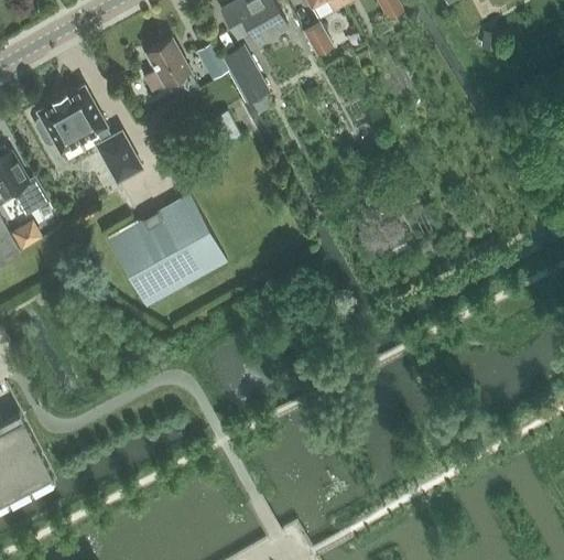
[(273,0),(239,0),(223,10),(237,36),(249,29),(258,43),(288,27),(273,0)]
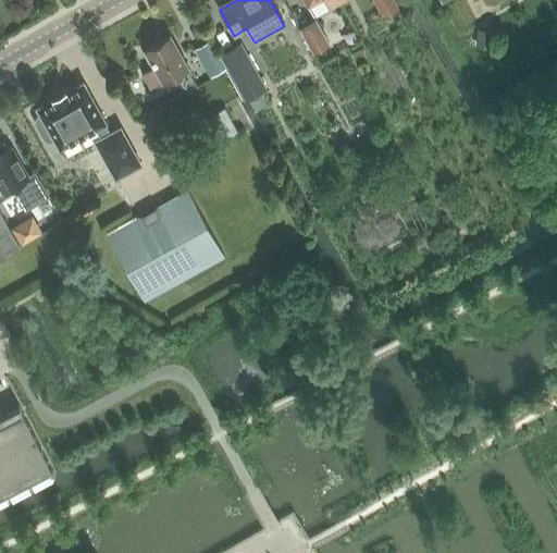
[(341,8),(336,0),(301,0),(308,11),(324,2),(331,13),(341,8)]
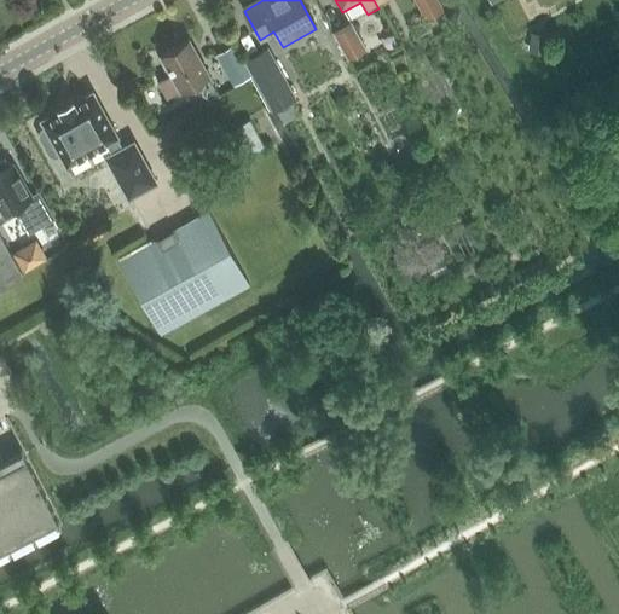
[(434,0),(412,0),(426,22),(443,13),(434,0)]
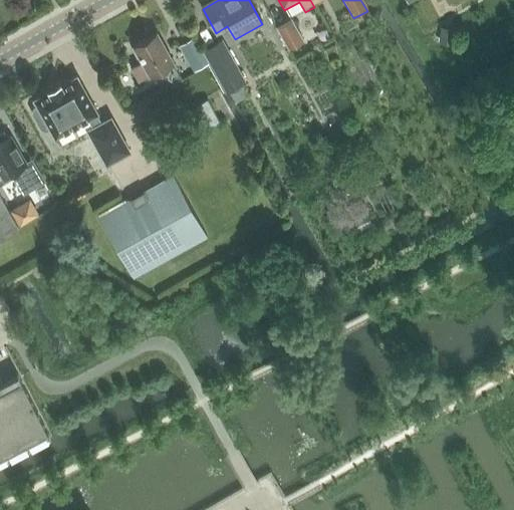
[(291,23),(277,30),(290,53),(304,45),(291,23)]
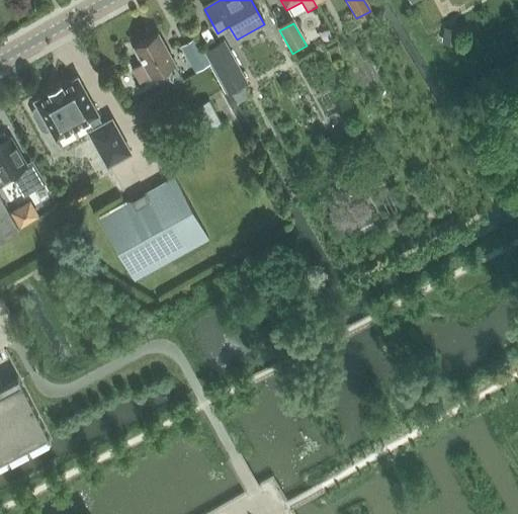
[(456,31),(443,31),(444,48),(456,48),(456,31)]
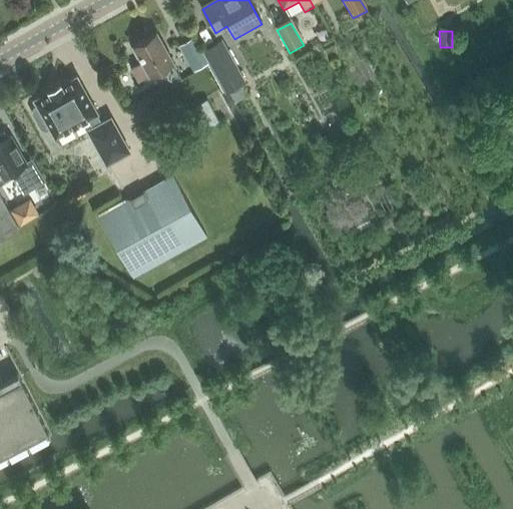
[(142,66),(131,71),(139,85),(161,73),(168,85),(179,78),(172,66),(173,65),(156,36),(131,51),(137,61),(139,60),(142,66)]
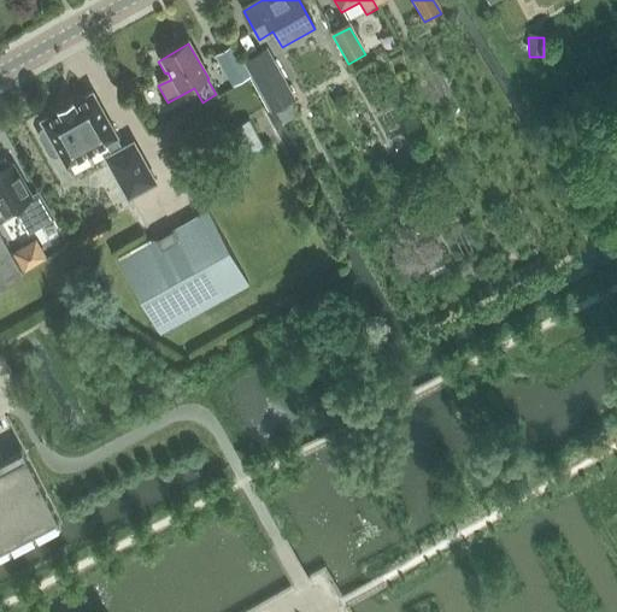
[(270,109),(272,107),(292,96),(265,48),(245,60),(270,109)]
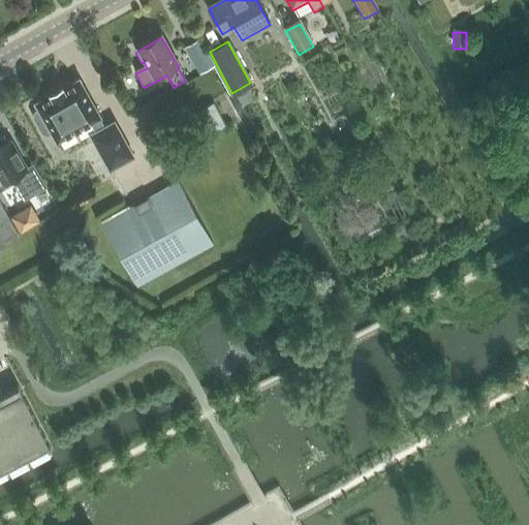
[(198,42),(186,51),(200,76),(213,69),(198,42)]
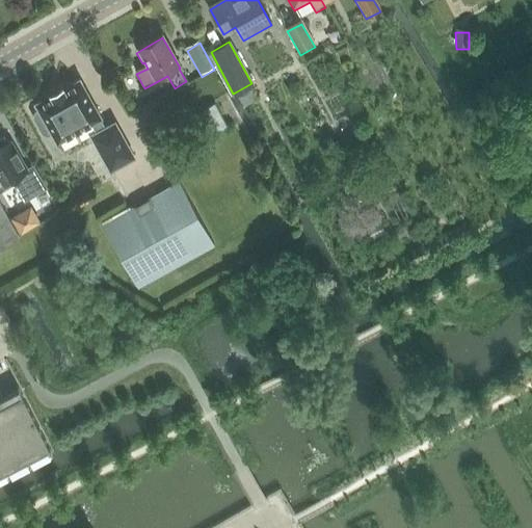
[(36,106),(35,107),(36,108),(40,113),(35,115),(33,121),(43,136),(48,138),(52,135),(57,146),(91,126),(97,135),(91,138),(110,173),(134,159),(114,125),(105,130),(100,122),(101,121),(80,84),(80,82),(78,83),(63,91),(62,90),(63,90),(62,88),(60,89),(61,90),(52,95),(50,96),(51,97),(52,98),(37,106),(36,106)]
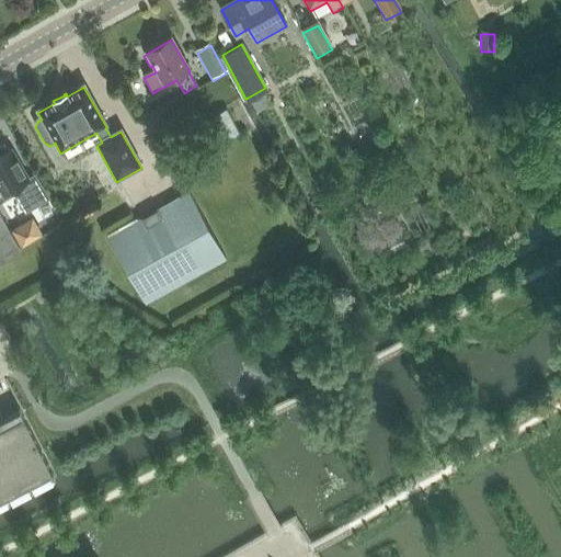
[(264,94),(251,102),(258,115),(272,108),(264,94)]
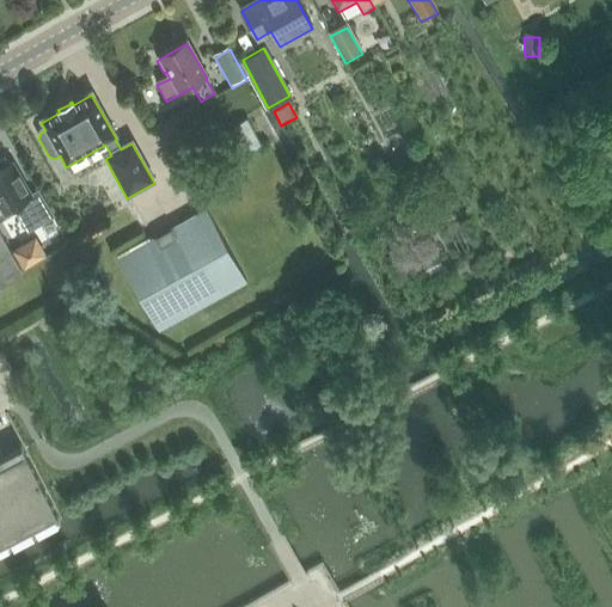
[(246,122),(233,129),(248,155),(259,148),(246,122)]
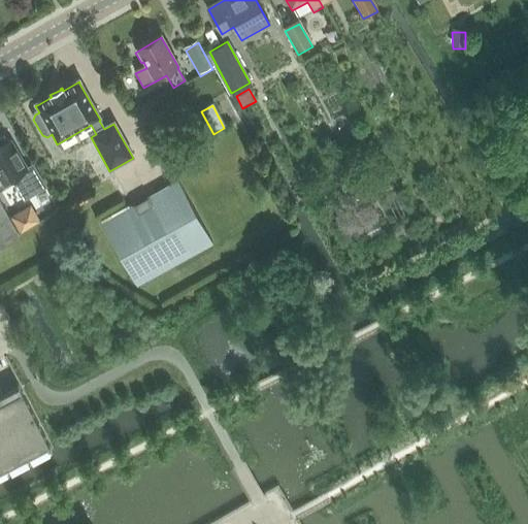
[(0,149),(0,177),(4,186),(8,194),(6,195),(14,208),(45,191),(33,168),(26,171),(10,143),(0,149)]
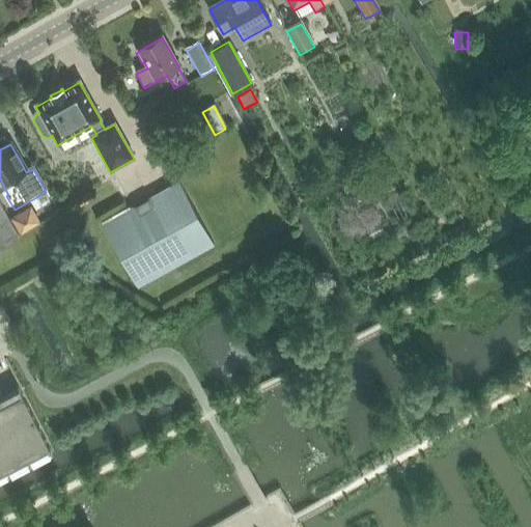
[(178,185),(103,226),(137,288),(213,246),(178,185)]
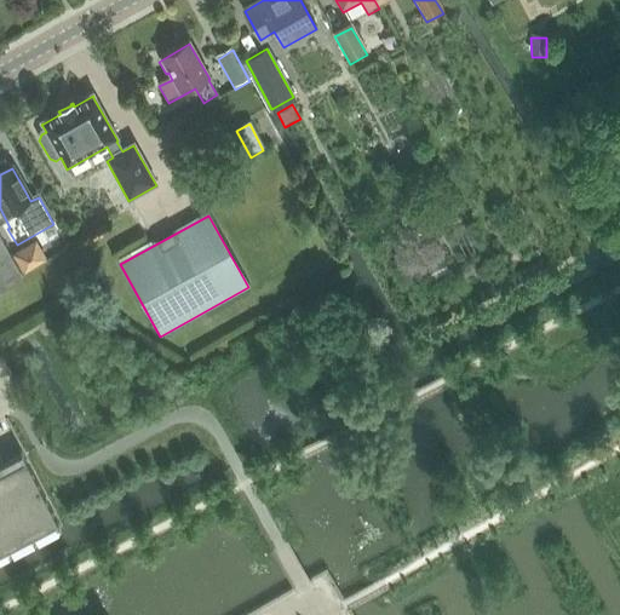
[(0,241),(0,291),(22,279),(0,241)]
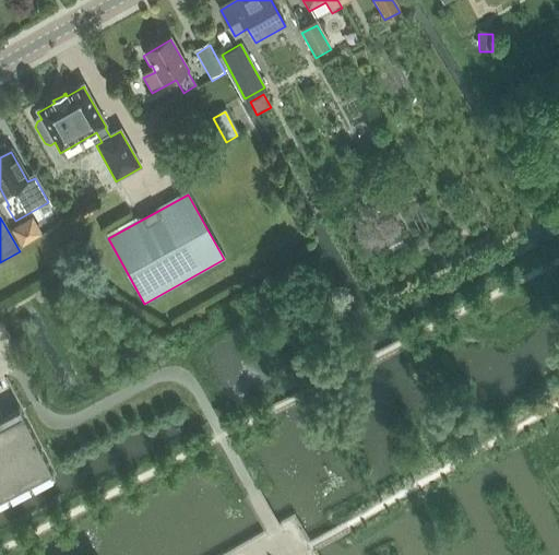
[(52,473),(23,416),(0,427),(0,483),(7,496),(52,473)]
